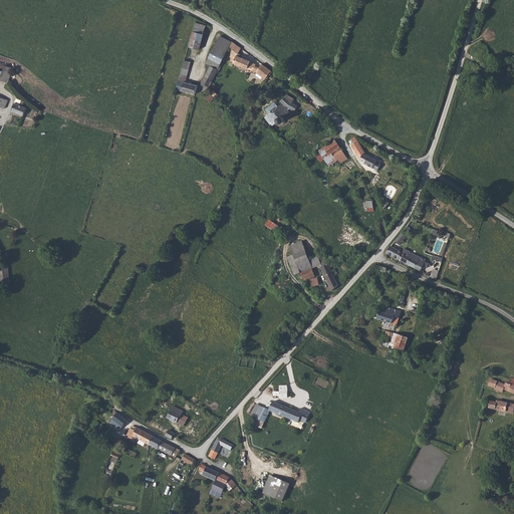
[(201,48),(206,24),(196,21),(190,45),(201,48)]
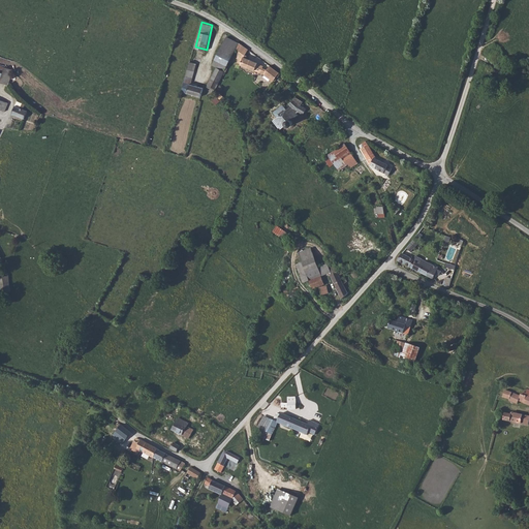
[(215,59),(227,65),(232,55),(231,55),(238,42),(227,36),(215,59)]
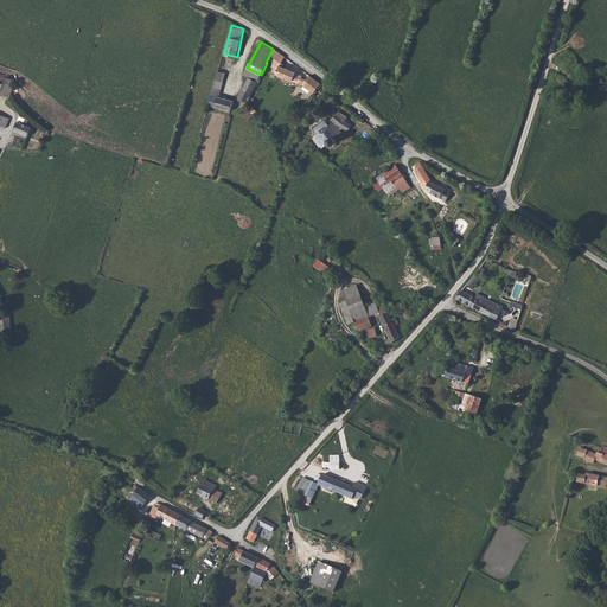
[(314,91),(321,82),(311,75),(307,80),(302,77),(304,76),(296,72),(296,71),(281,65),(286,56),(275,48),(274,49),(272,56),(274,58),(273,63),(275,64),(274,71),(276,72),(276,74),(305,85),(306,82),(313,87),(311,89),(314,91)]
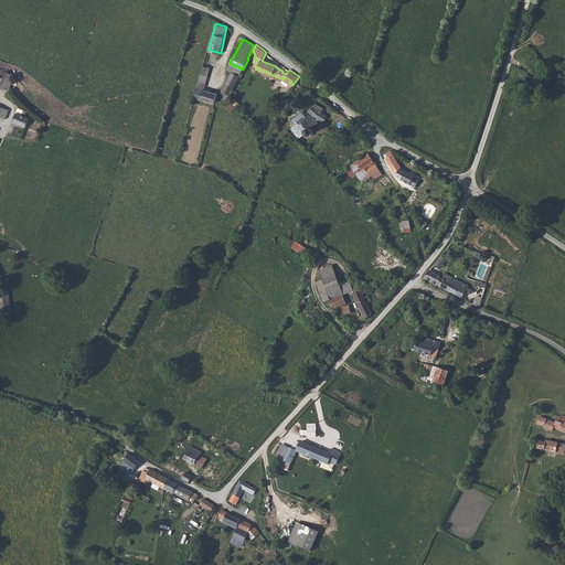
[(232,71),(241,75),(243,70),(230,63),(227,68),(232,71)]
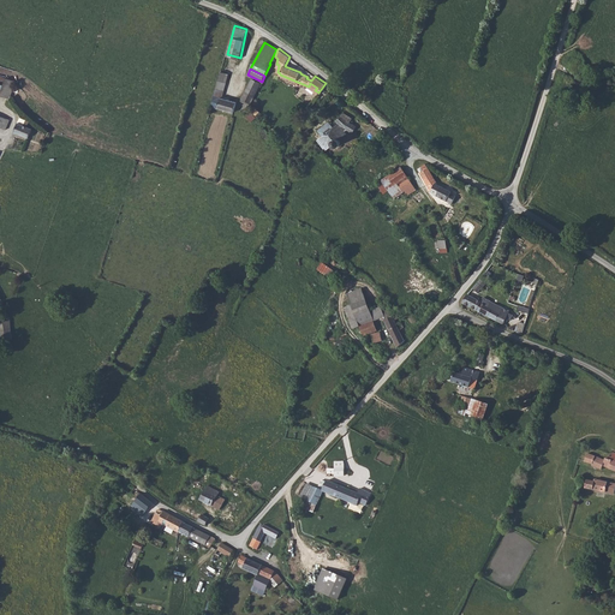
[(213,106),(236,112),(238,102),(224,97),(227,83),(224,82),(226,73),(221,71),(213,106)]
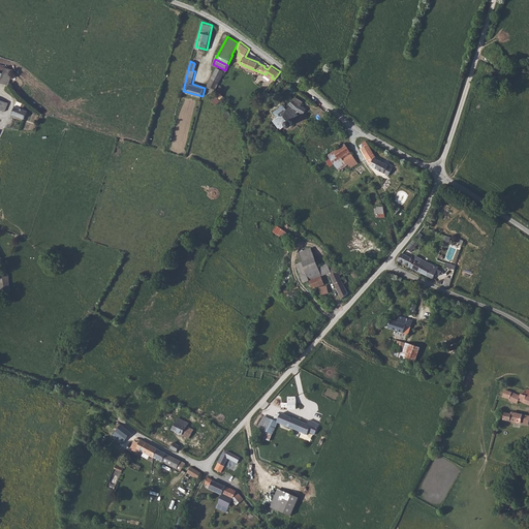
[(4,72),(10,82),(16,70),(6,66),(4,72)]
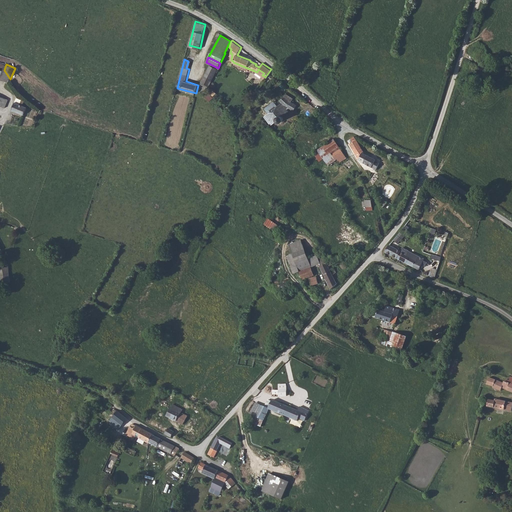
[(201,86),(208,89),(218,68),(210,64),(201,82),(201,86)]
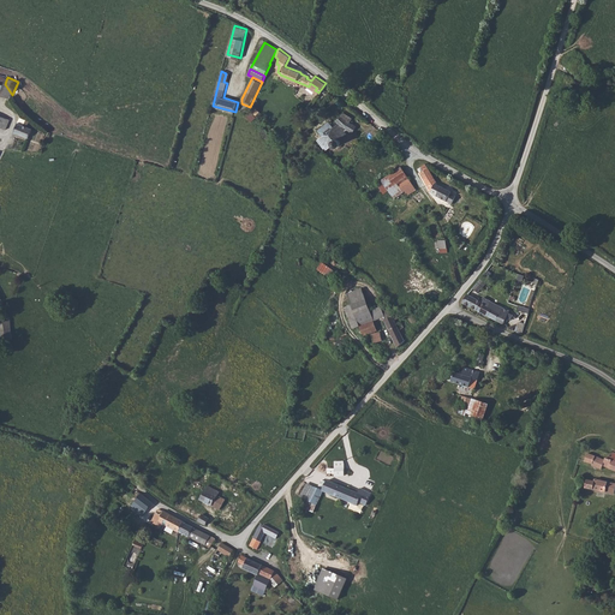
[(11,97),(12,95),(5,84),(0,83),(0,91),(1,93),(1,94),(11,97)]
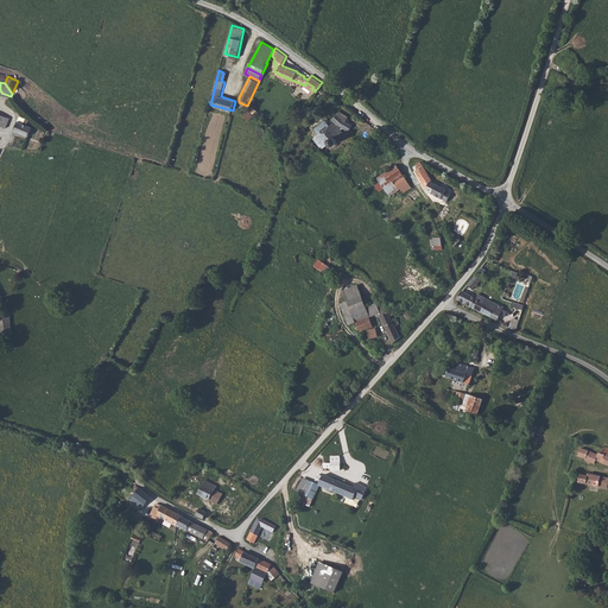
[(0,113),(0,126),(6,128),(11,118),(0,113)]
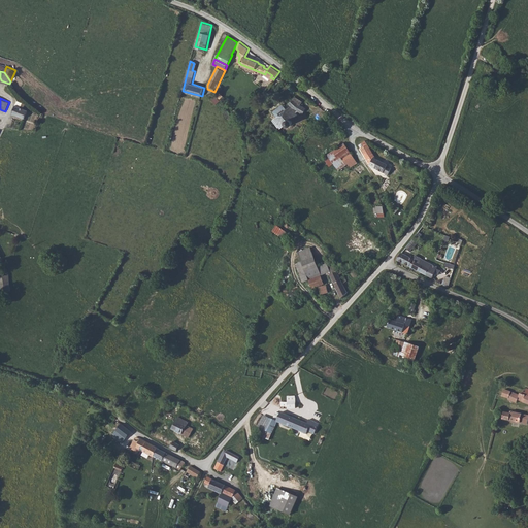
[(292,120),(298,116),(297,113),(299,111),(303,114),(307,109),(301,105),(304,102),(296,98),(289,103),(291,106),(287,109),(284,105),(273,111),(276,117),(272,120),(279,129),(287,125),(289,126),(291,126),(292,125),(293,123),(292,120)]
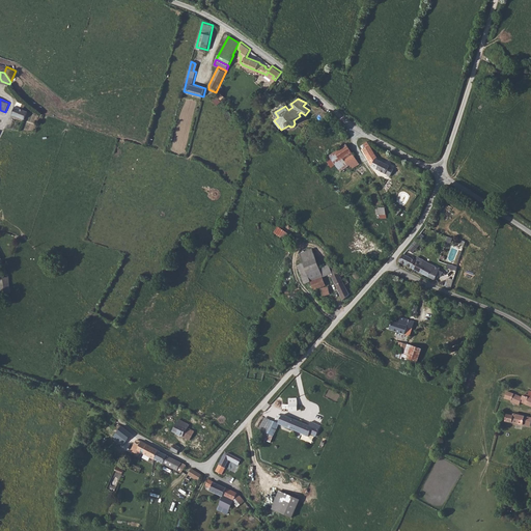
[(28,111),(16,106),(12,113),(25,118),(28,111)]
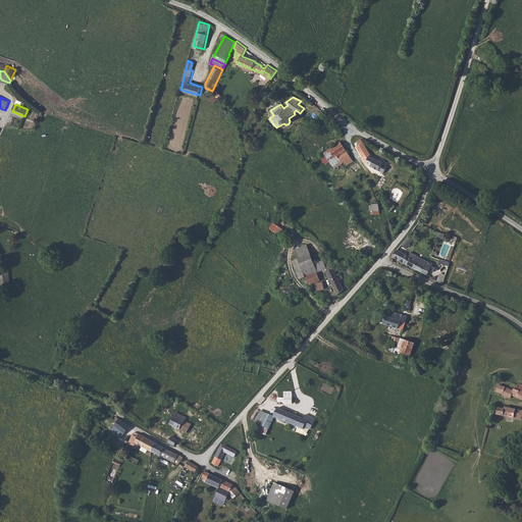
[(360,145),(356,147),(368,165),(383,173),(387,166),(383,165),(383,163),(370,156),(371,154),(362,140),(358,142),(360,145)]
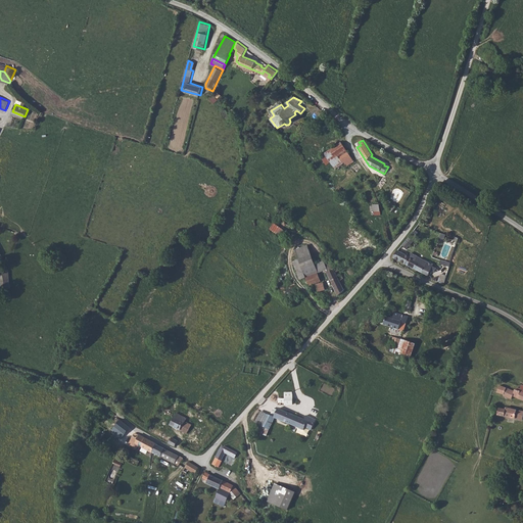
[(342,143),(325,153),(331,161),(335,169),(344,162),(341,157),(348,152),(342,143)]
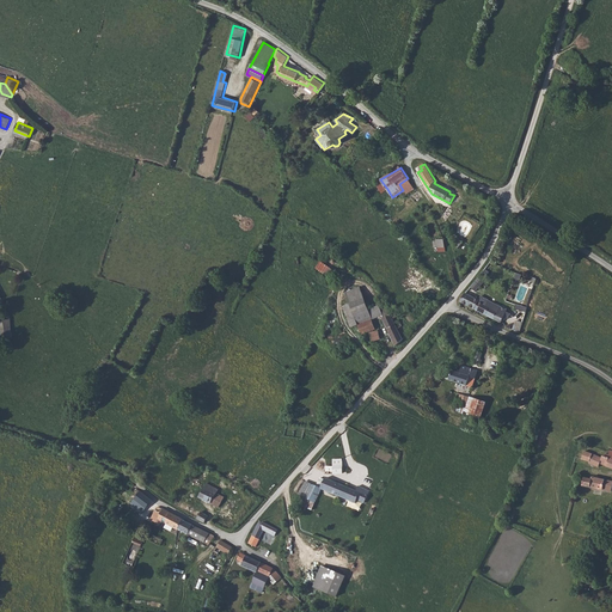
[(415,189),(408,178),(399,184),(403,190),(408,188),(411,193),(415,189)]
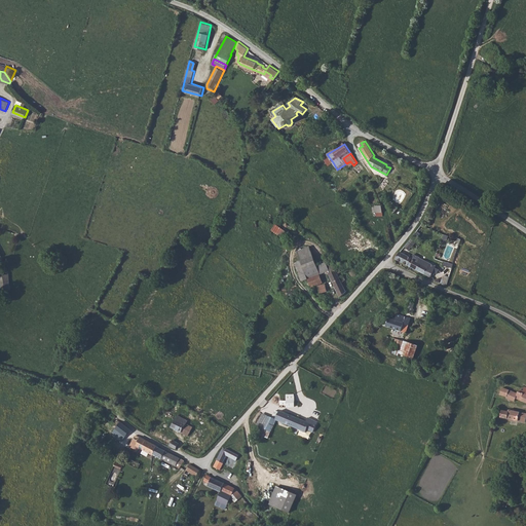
[(333,162),(327,154),(324,157),(328,164),(333,162)]
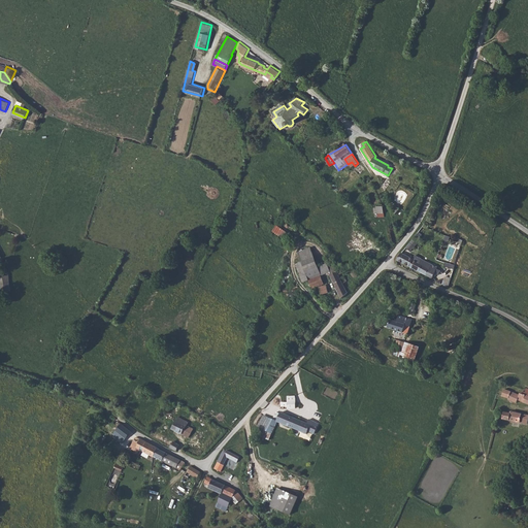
[(393,209),(395,216),(401,208),(400,207),(401,205),(400,204),(399,203),(398,205),(397,204),(393,209)]
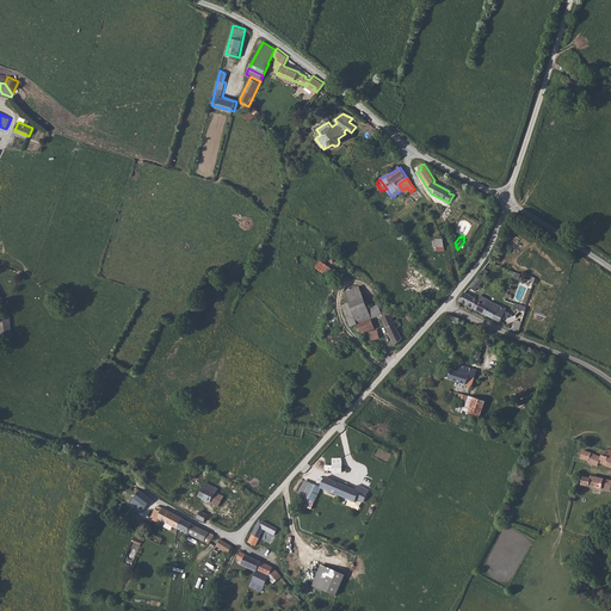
[(319,265),(333,276),(337,270),(322,259),(319,265)]
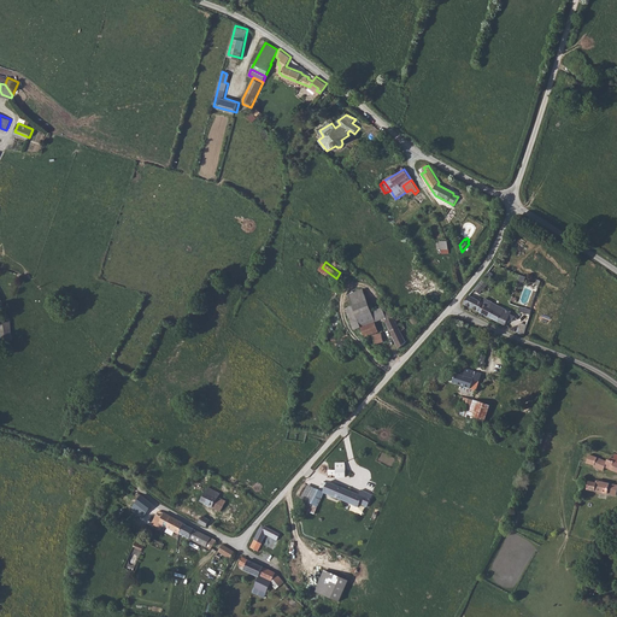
[(487,285),(481,280),(474,289),(480,294),(485,288),(487,285)]
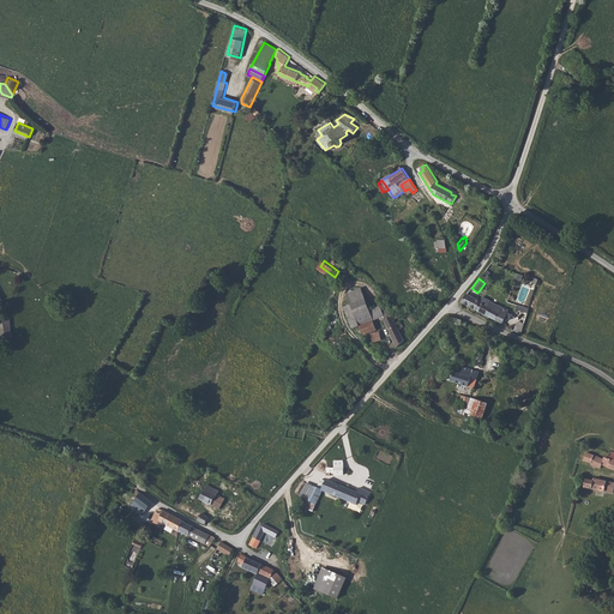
[(349,295),(353,305),(366,300),(366,299),(362,290),(349,295)]
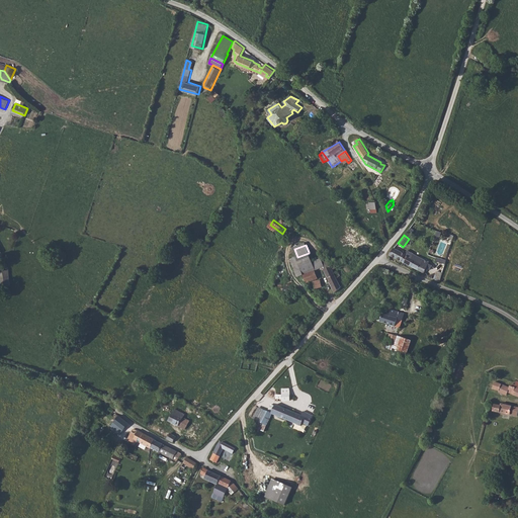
[(389,256),(424,273),(426,269),(429,270),(431,265),(425,262),(421,261),(422,259),(411,255),(411,254),(404,250),(403,252),(394,248),(389,256)]
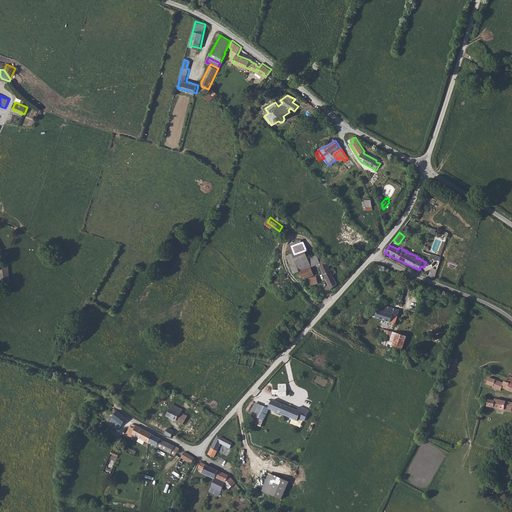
[(311,267),(320,264),(318,259),(317,255),(316,256),(308,259),(305,250),(294,254),(299,269),(310,265),(311,267)]
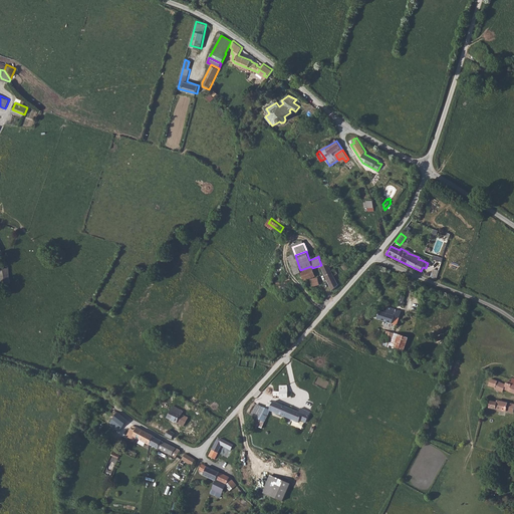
[(295,275),(301,272),(300,270),(295,255),(288,258),(295,275)]
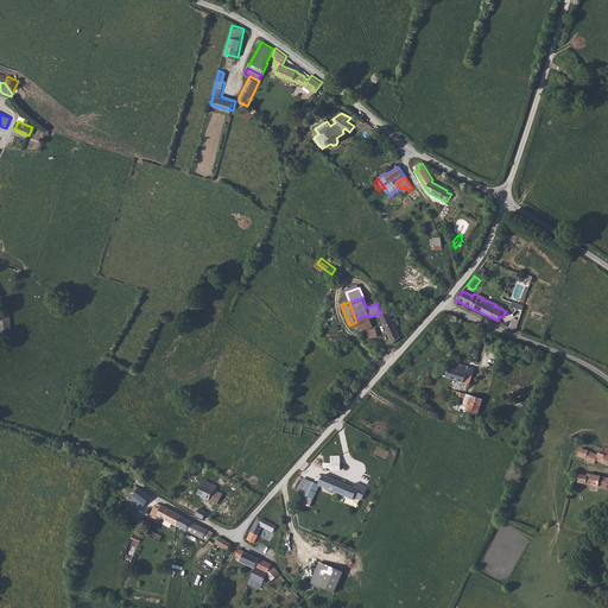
[(379,317),(392,346),(400,337),(394,327),(399,324),(397,318),(393,320),(393,317),(394,315),(392,310),(387,311),(385,305),(380,308),(381,311),(380,314),(380,316),(379,317)]
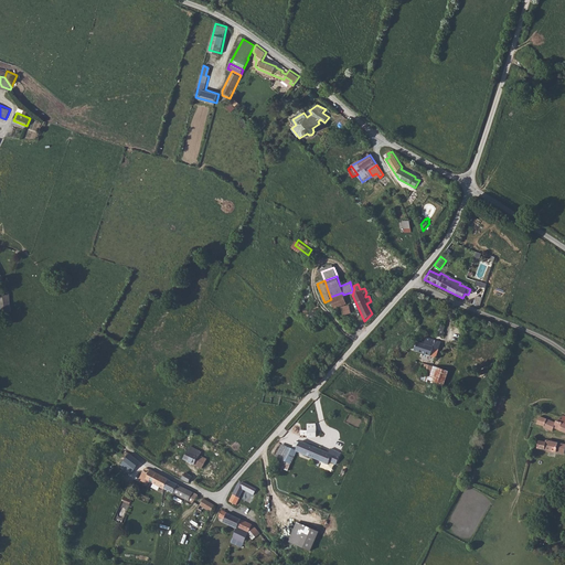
[(0,301),(2,312),(13,310),(9,292),(0,295),(0,301)]
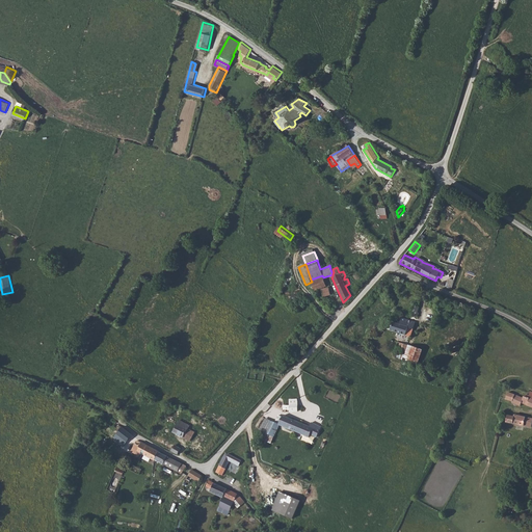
[(312,282),(312,286),(314,290),(321,288),(326,286),(323,277),(312,282)]
